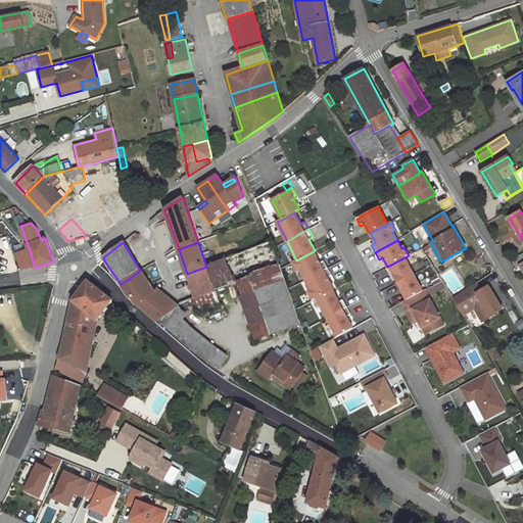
[(30,250),(17,253),(22,270),(35,268),(30,250)]
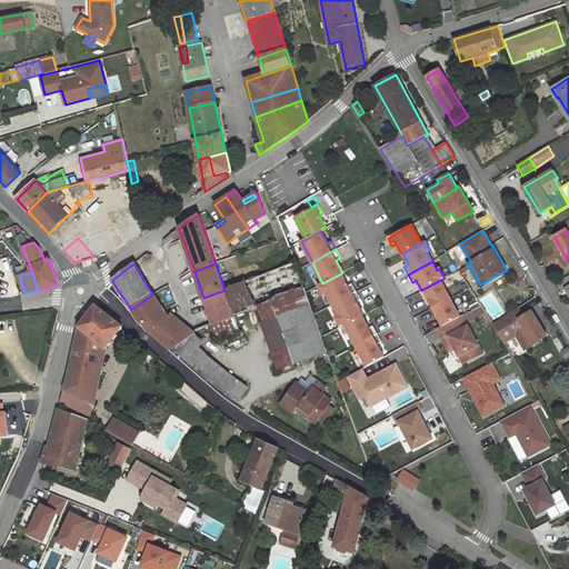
[(341,273),(322,283),(333,303),(357,292),(352,283),(348,287),(341,273)]
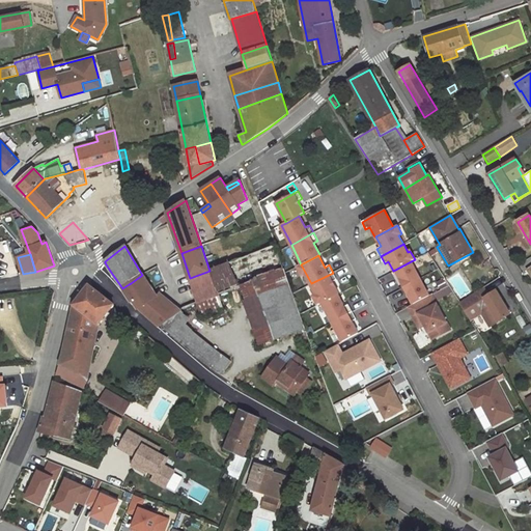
[(420,279),(411,261),(395,270),(404,287),(420,279)]
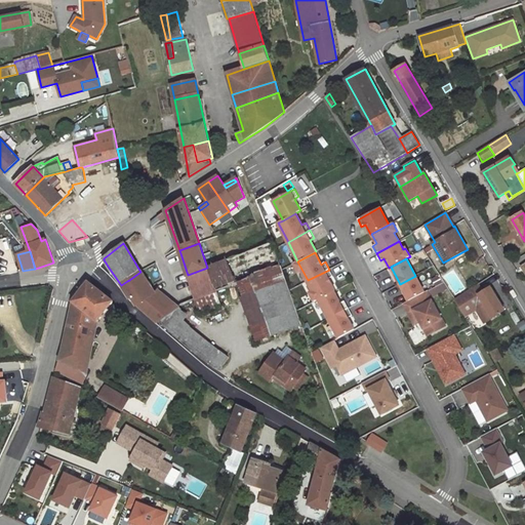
[(301,326),(280,267),(236,286),(241,299),(256,341),(301,326)]
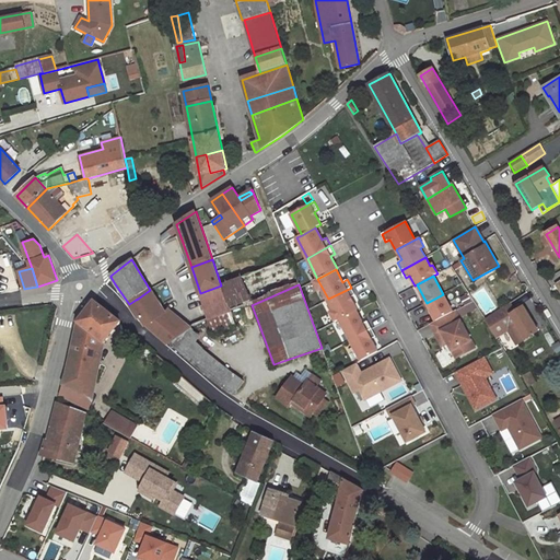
[(221,286),(200,293),(208,318),(230,311),(221,286)]
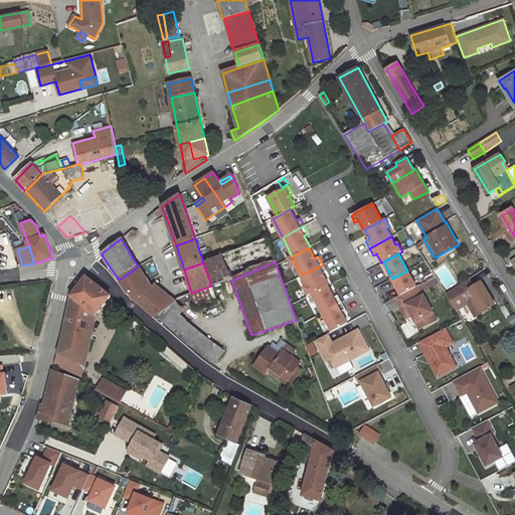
[(323,265),(302,275),(312,294),(328,286),(329,285),(323,274),(327,272),(323,265)]
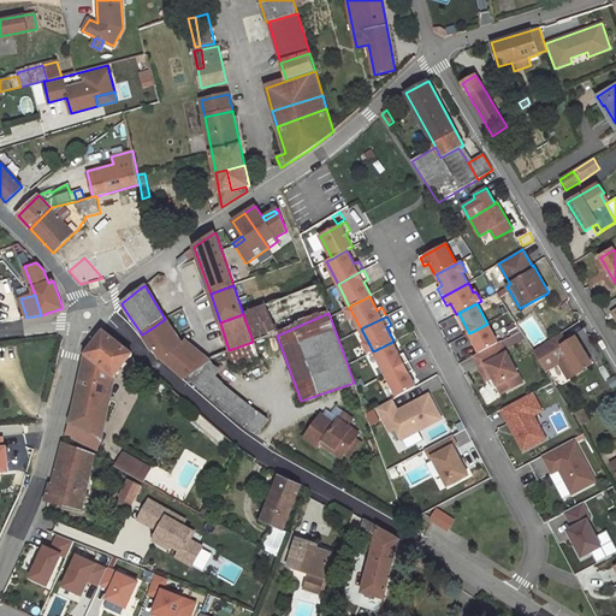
[(153,349),(176,333),(165,319),(152,329),(152,330),(149,330),(142,335),(153,349)]
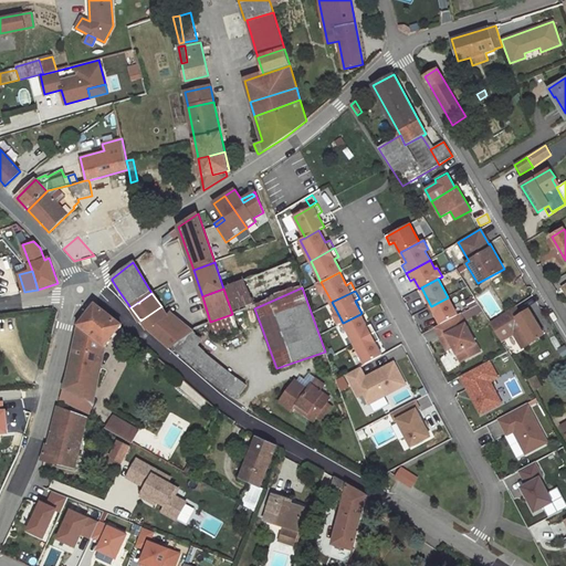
[(448,297),(431,306),(441,324),(458,315),(448,297)]
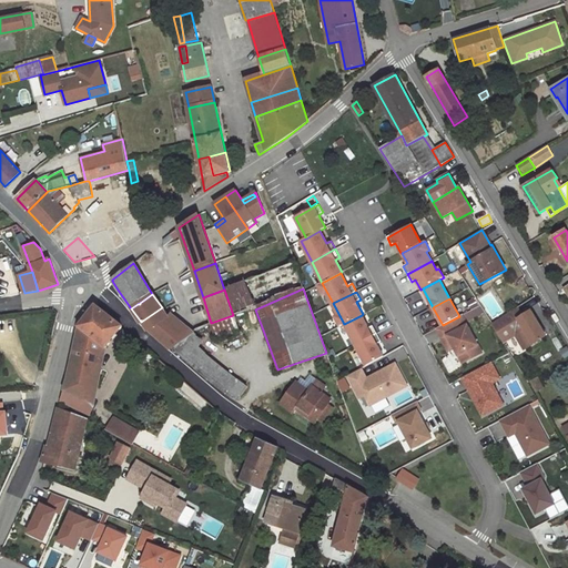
[(107,346),(122,326),(95,305),(80,325),(73,356),(92,374),(95,358),(107,346)]
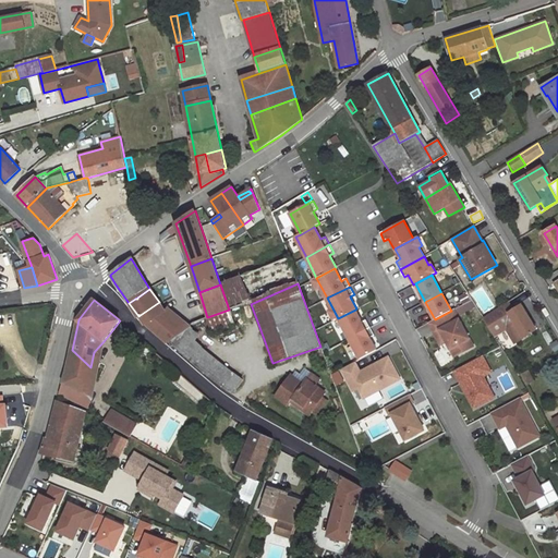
[(147,324),(165,312),(159,302),(138,316),(147,324)]
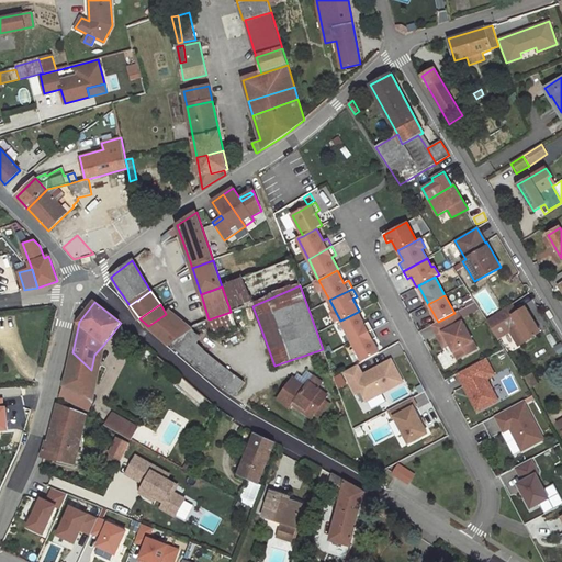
[(517,313),(512,304),(486,321),(492,329),(504,322),(510,332),(518,345),(540,332),(526,307),(517,313)]
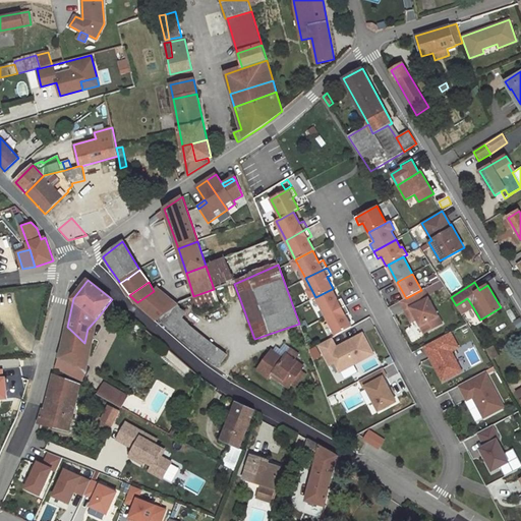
[(239,297),(234,284),(194,302),(197,311),(198,311),(239,297)]
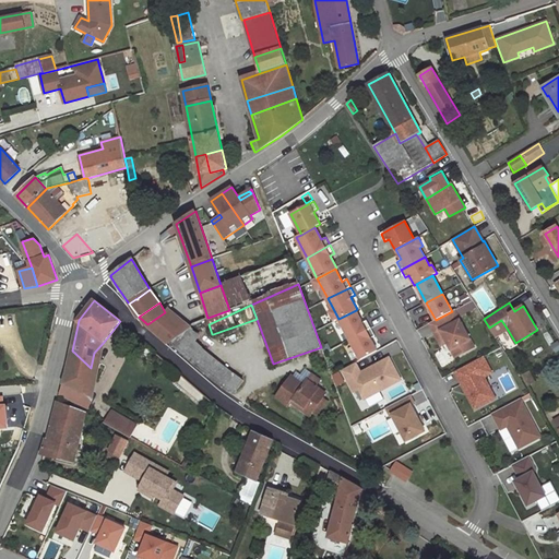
[(188,329),(168,310),(165,312),(147,324),(168,342),(188,329)]
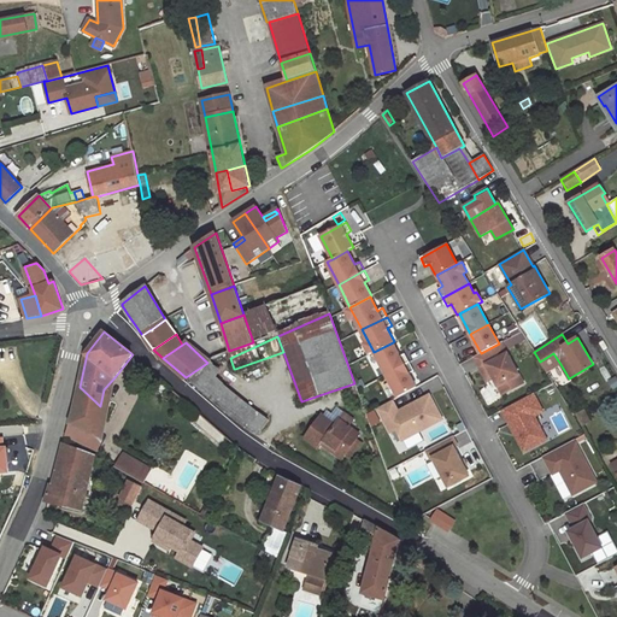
[(393,342),(374,352),(386,375),(410,363),(405,354),(400,357),(393,342)]
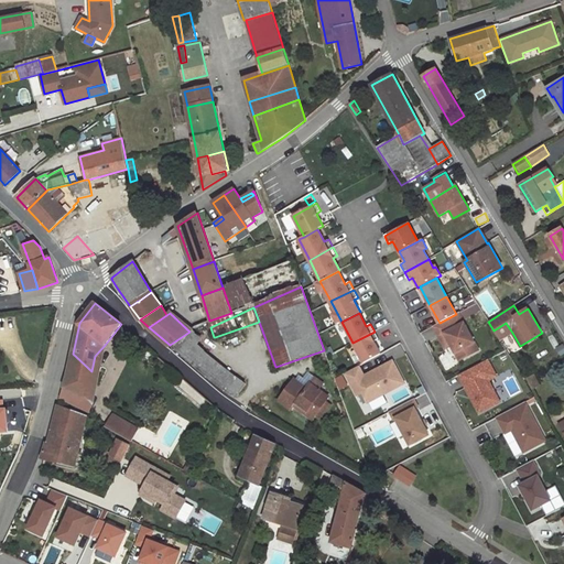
[(440,323),(434,326),(443,345),(449,342),(459,360),(478,350),(458,313),(456,314),(440,323)]
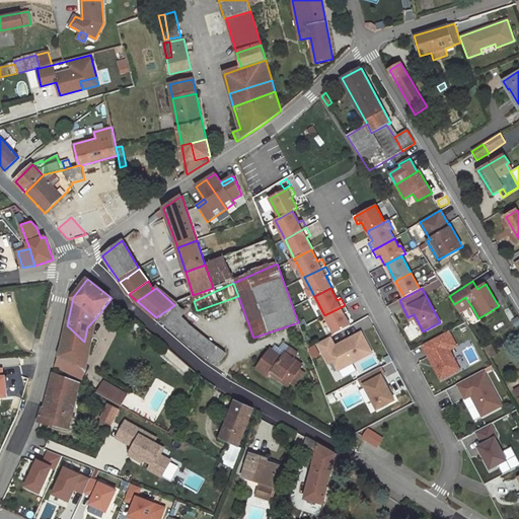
[(465,297),(454,304),(459,313),(471,306),(465,297)]
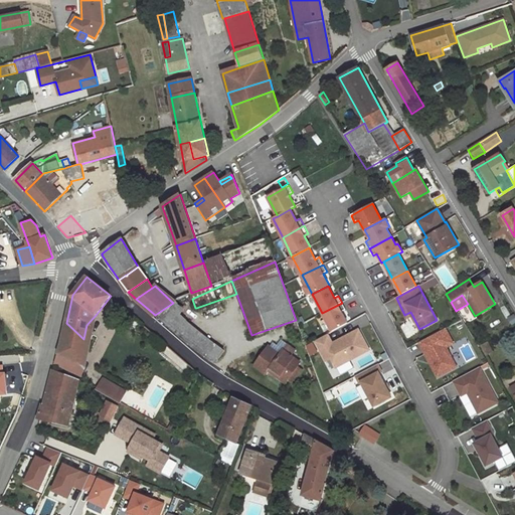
[(342,303),(322,313),(332,332),(348,323),(342,312),(346,310),(342,303)]
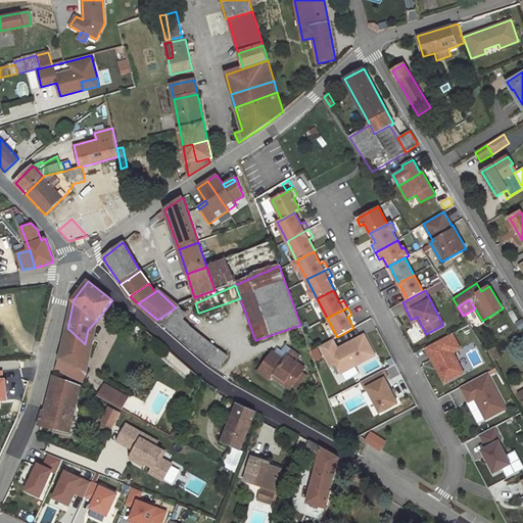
[(228,357),(174,313),(157,320),(191,350),(207,363),(210,365),(220,368),(228,357)]
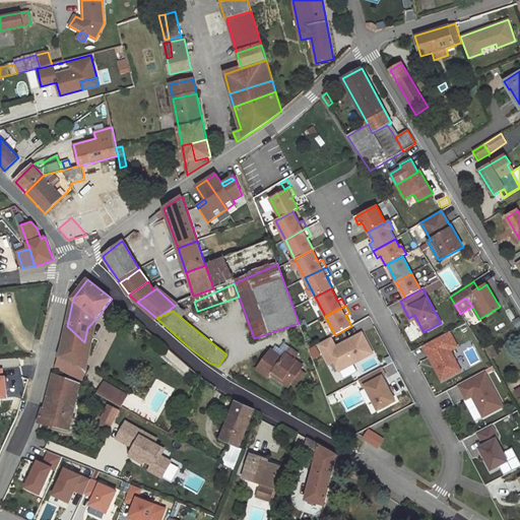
[(414,315),(408,318),(418,335),(424,332),(414,315)]
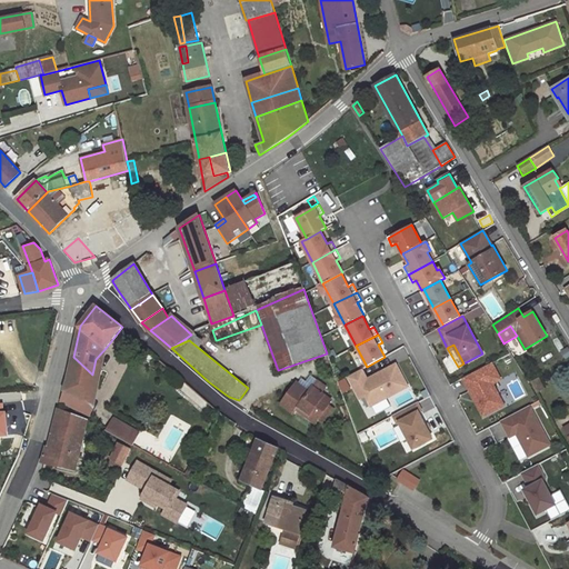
[(95,405),(102,365),(96,359),(92,375),(73,357),(69,379),(65,390),(95,405)]
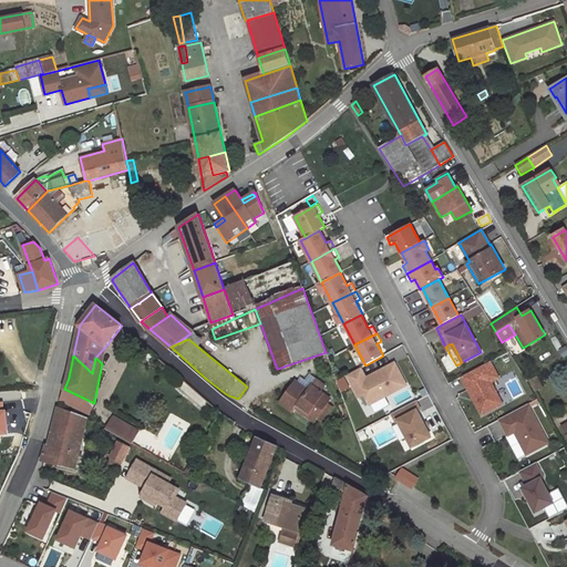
[(503,385),(491,361),(462,377),(482,414),(503,404),(495,390),(503,385)]
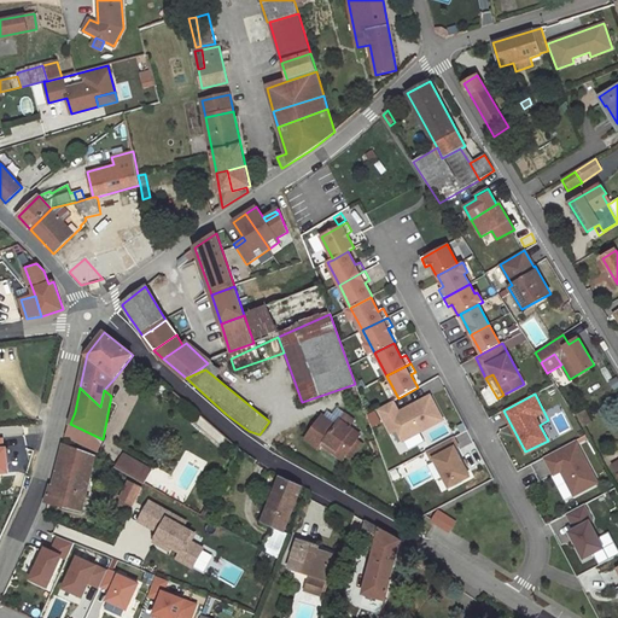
[(394,401),(379,409),(391,433),(397,430),(403,441),(443,420),(430,396),(408,408),(408,409),(400,414),(394,401)]
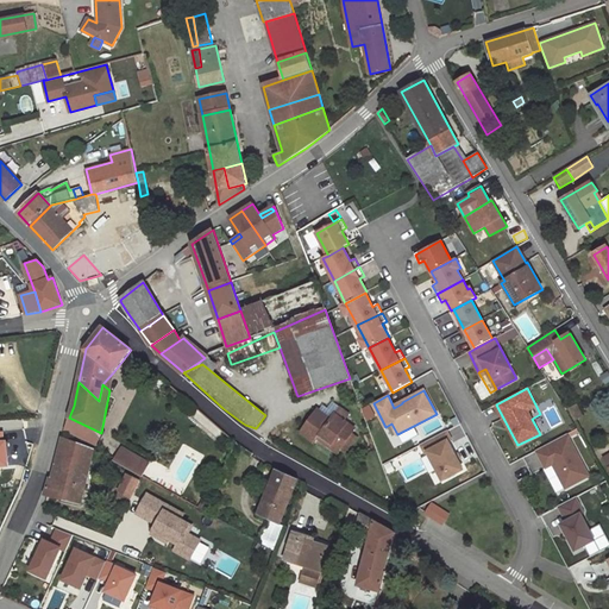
[(577,406),(570,409),(576,420),(583,415),(577,406)]
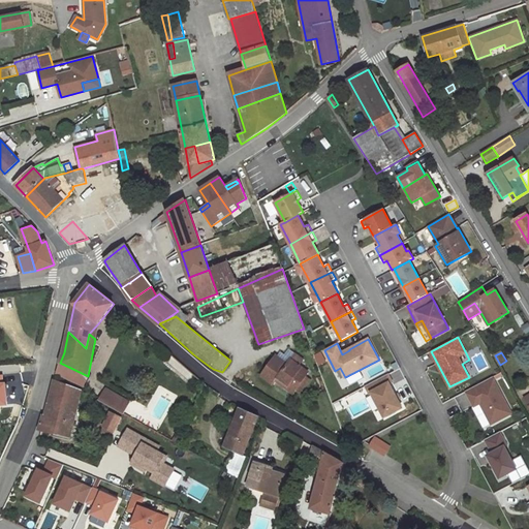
[(287,365),(276,355),(261,376),(274,384),(276,381),(293,393),(297,389),(305,376),(308,372),(300,366),(304,360),(297,354),(292,361),(291,360),(287,365)]
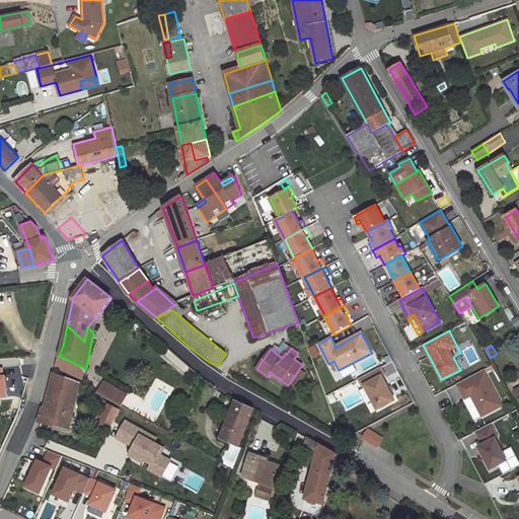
[(86,369),(59,356),(56,367),(81,380),(86,369)]
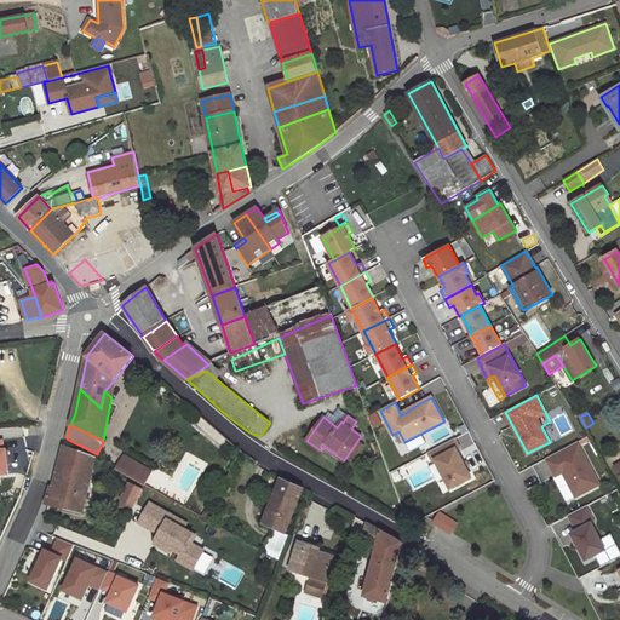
[(0,471),(13,471),(11,447),(9,447),(7,437),(0,437),(0,471)]
